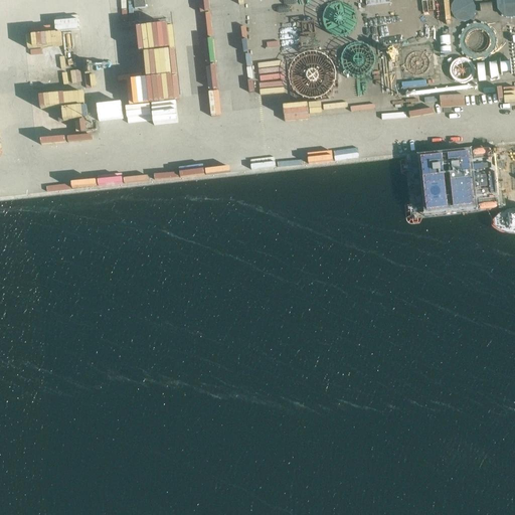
[(144,0),(143,0),(134,1),(135,9),(146,8),(144,0)]
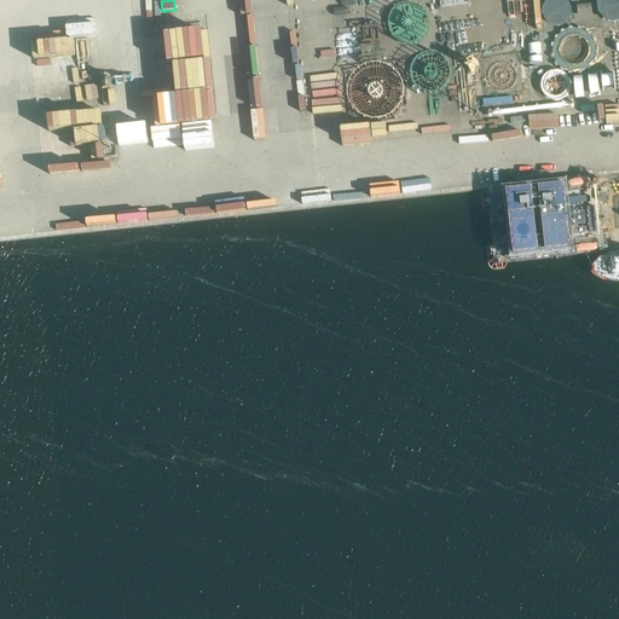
[(544,0),(545,23),(570,23),(570,0),(544,0)]
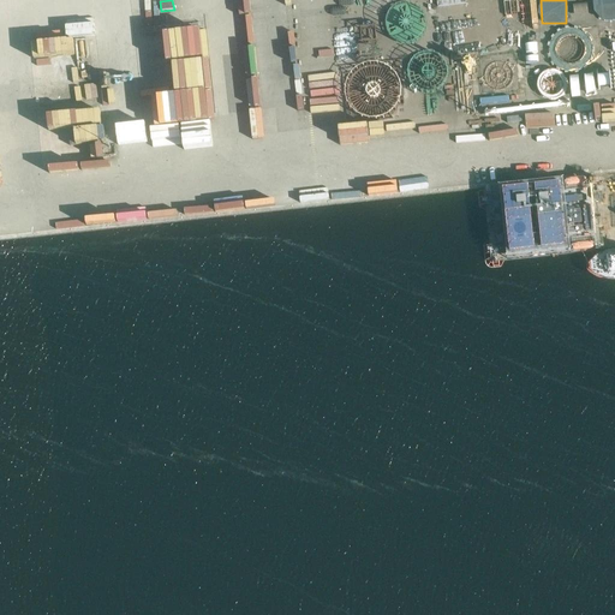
[(614,0),(598,0),(599,19),(614,18),(614,0)]
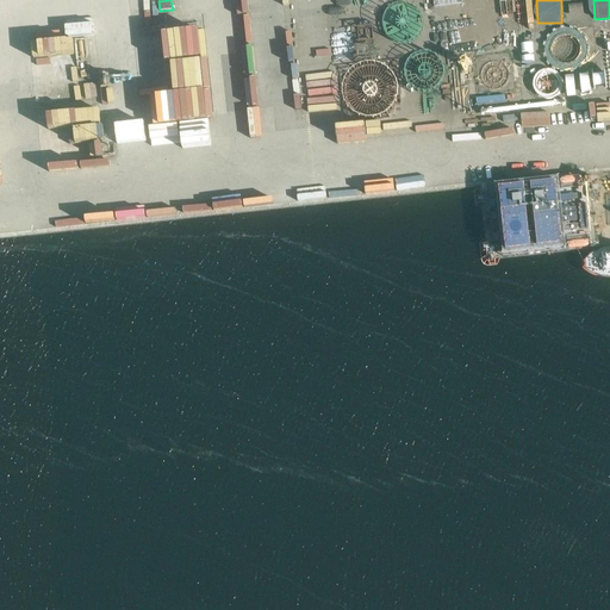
[(350,105),(367,116),(379,116),(393,110),(402,98),(400,76),(422,92),(436,91),(447,76),(446,66),(442,56),(429,47),(439,32),(430,11),(419,11),(409,14),(403,24),(404,33),(398,41),(394,42),(396,51),(391,58),(399,64),(396,66),(397,70),(383,61),(368,62),(358,66),(346,82),(346,92),(350,105)]
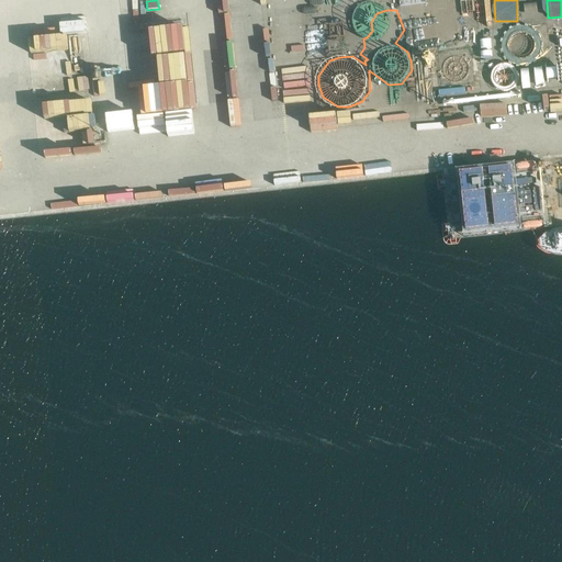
[(561,23),(547,23),(544,43),(561,44),(561,23)]
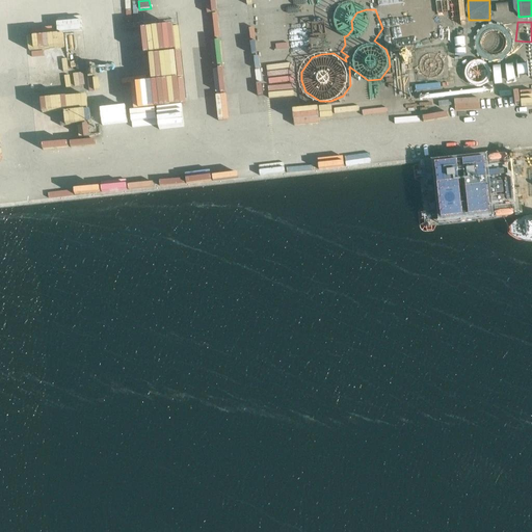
[(35,58),(36,69),(52,67),(50,56),(35,58)]
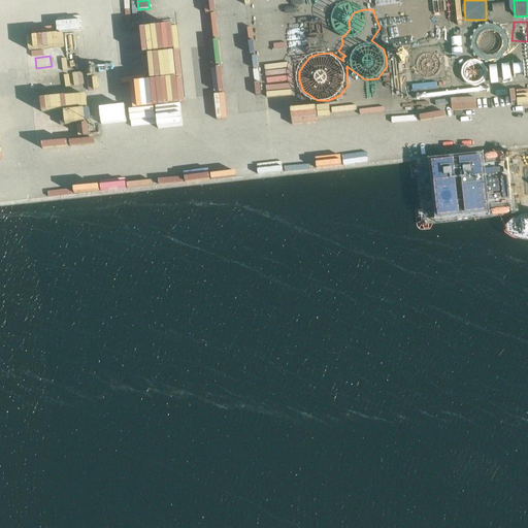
[(490,66),(492,83),(513,79),(509,63),(500,65),(501,70),(502,70),(503,77),(499,77),(497,65),(490,66)]
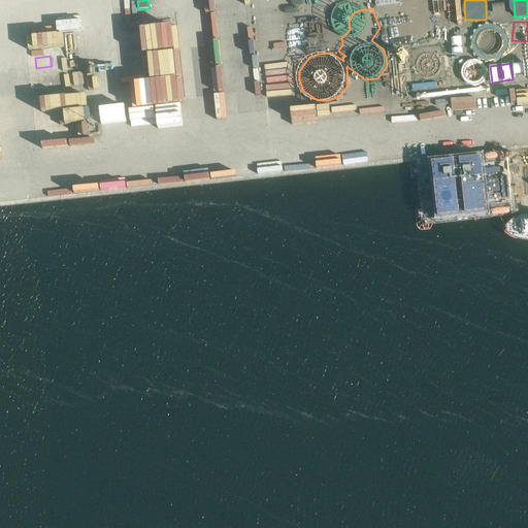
[(479,98),(475,77),(456,79),(458,100),(479,98)]
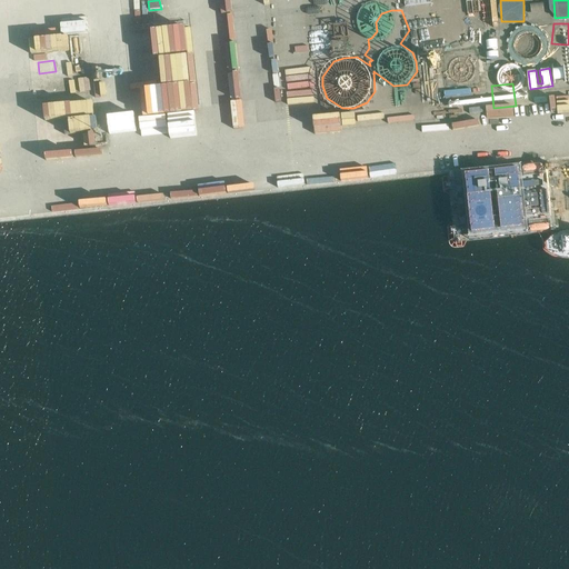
[(97,105),(37,111),(40,141),(46,140),(48,159),(69,157),(69,152),(96,149),(92,119),(98,119),(97,105)]
